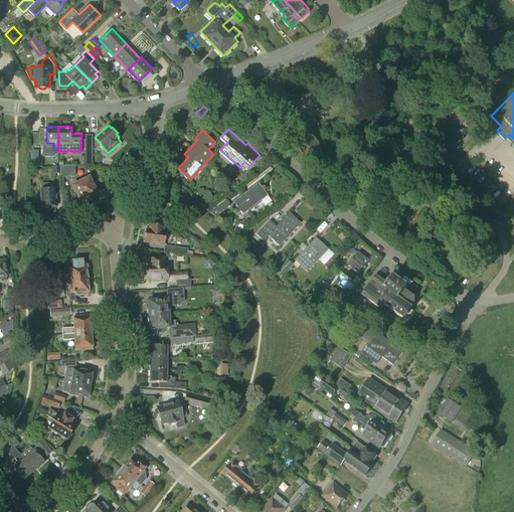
[(313,149),(316,145),(315,139),(311,136),(305,137),(302,141),(303,147),(308,150),(313,149)]
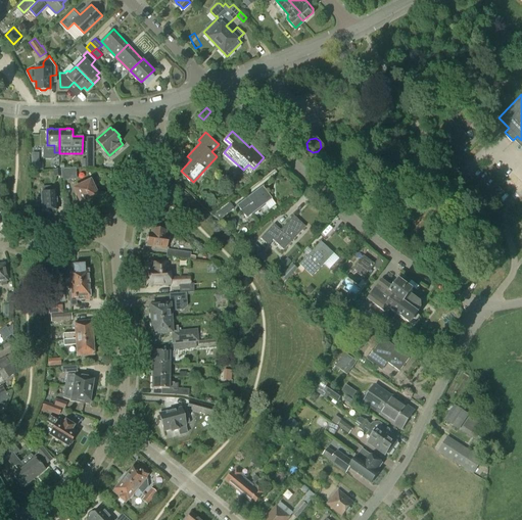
[(326,160),(325,157),(323,153),(315,157),(318,164),(326,160)]
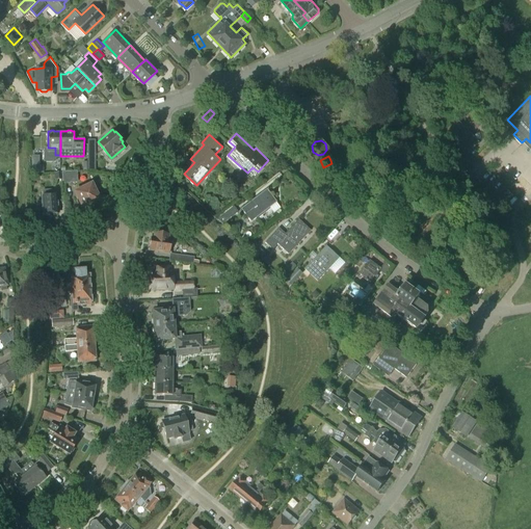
[(93,182),(76,190),(84,208),(85,208),(87,209),(90,207),(91,205),(94,204),(93,203),(100,200),(93,182)]
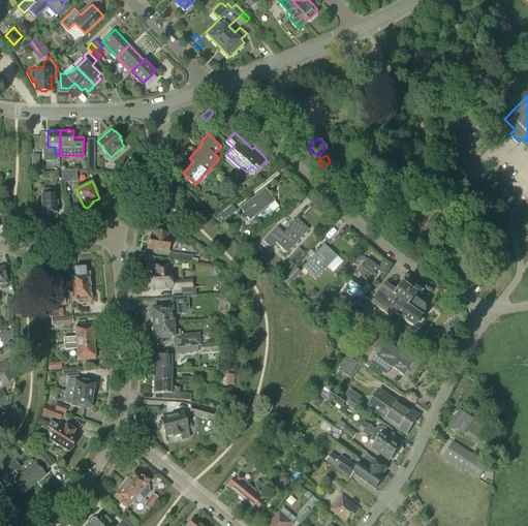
[(267,187),(241,206),(251,219),(276,199),(267,187)]
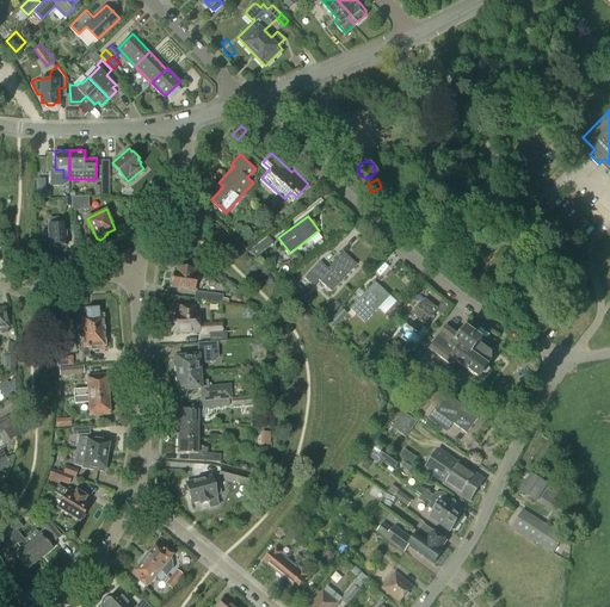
[(66,222),(49,223),(49,230),(44,230),(44,239),(50,239),(50,245),(53,245),(53,246),(59,246),(59,243),(67,243),(66,222)]
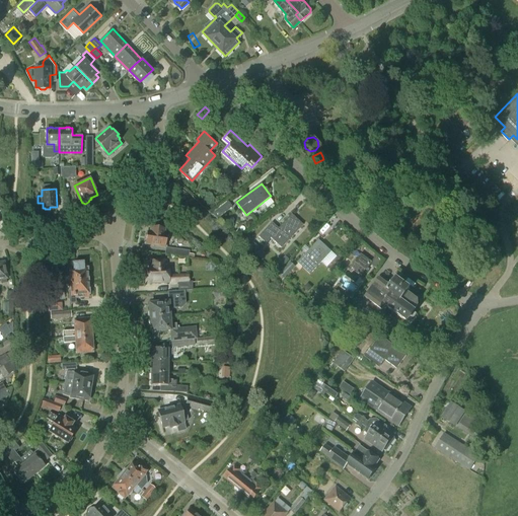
[(212,212),(217,217),(233,205),(228,199),(212,212)]
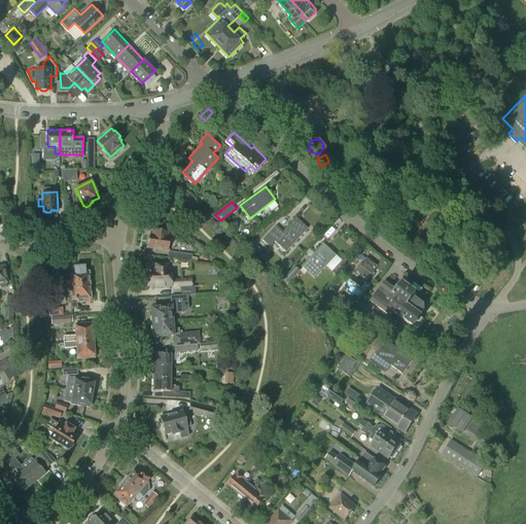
[(296,215),(283,229),(277,223),(264,237),(271,244),(275,239),(285,249),(308,225),(296,215)]
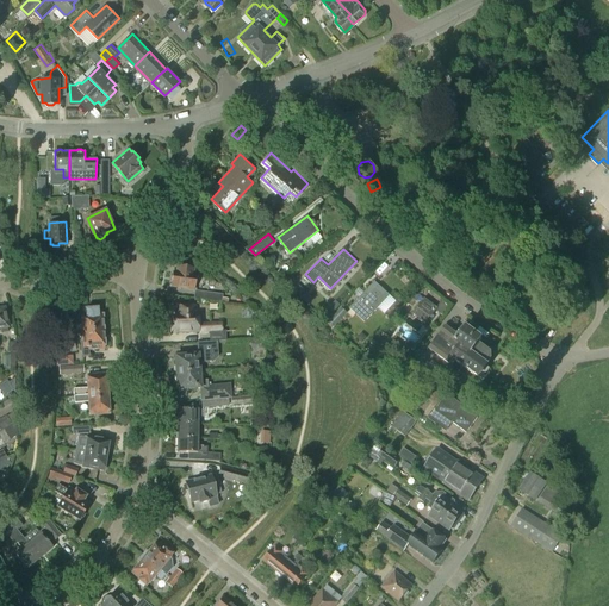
[(240,256),(237,262),(248,267),(250,261),(240,256)]
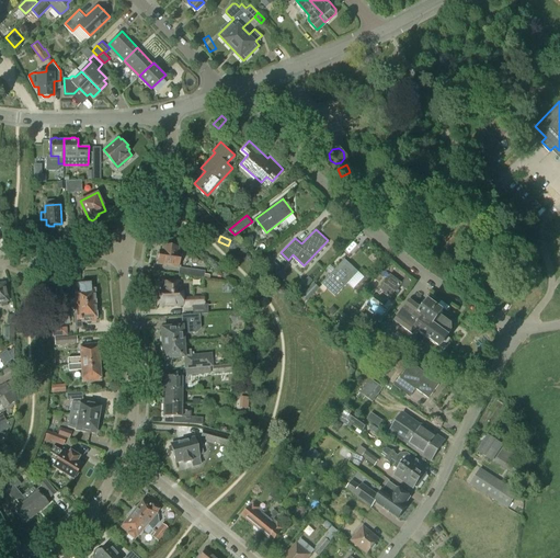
[(179,246),(162,243),(162,249),(159,249),(157,262),(179,264),(181,252),(178,251),(179,246)]
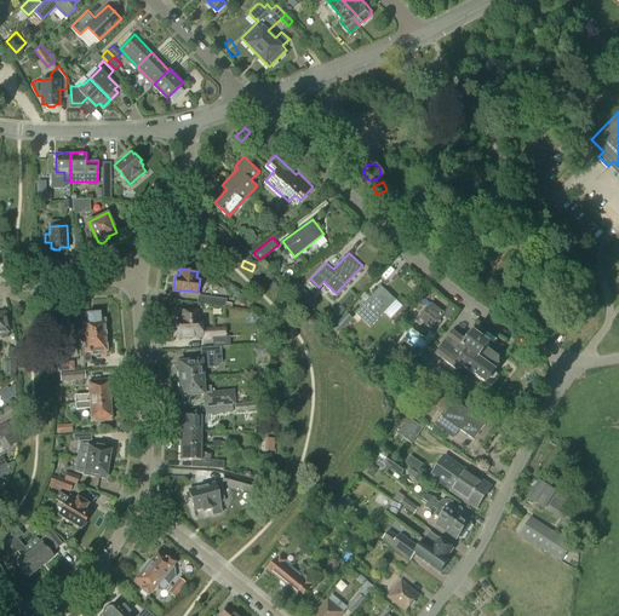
[(307,300),(313,294),(298,281),(292,287),(307,300)]
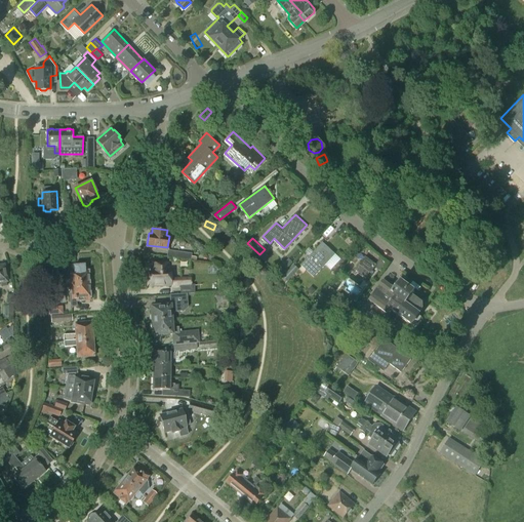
[(323,240),(301,263),(315,275),(335,252),(323,240)]
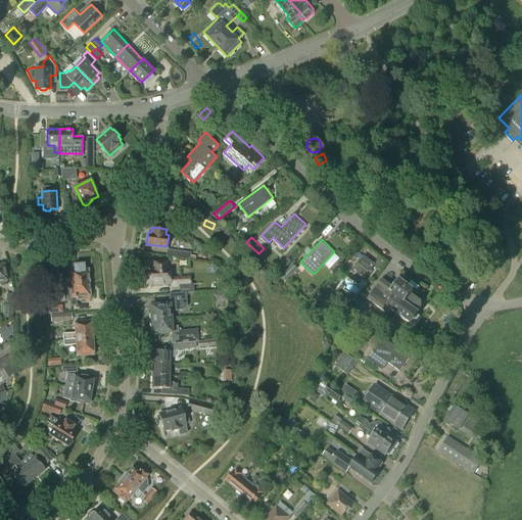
[(288,255),(282,263),(286,266),(292,260),(288,255)]
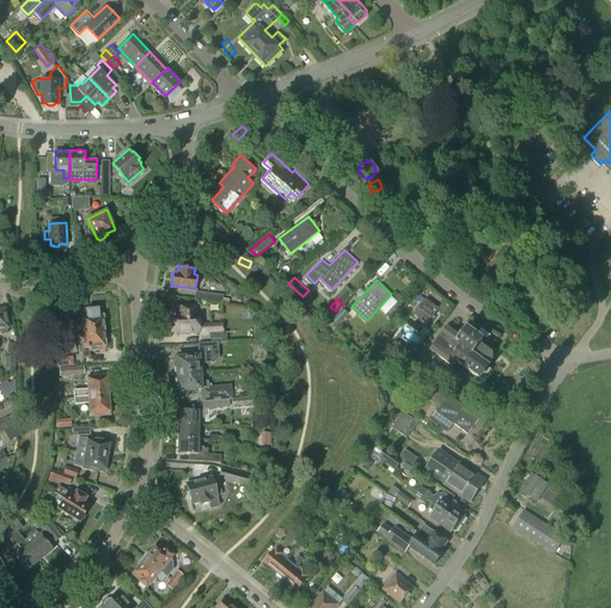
[(83,330),(104,329),(104,326),(105,325),(105,319),(104,319),(103,311),(99,311),(99,306),(86,307),(86,306),(80,306),(81,321),(77,321),(77,330),(83,330)]
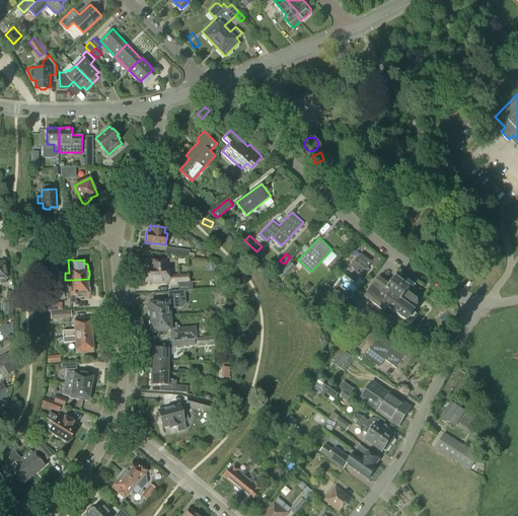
[(151,267),(146,267),(147,281),(169,280),(171,280),(173,281),(176,281),(178,279),(179,279),(179,280),(190,279),(189,273),(179,273),(179,274),(169,274),(168,265),(166,265),(166,260),(151,261),(151,267)]
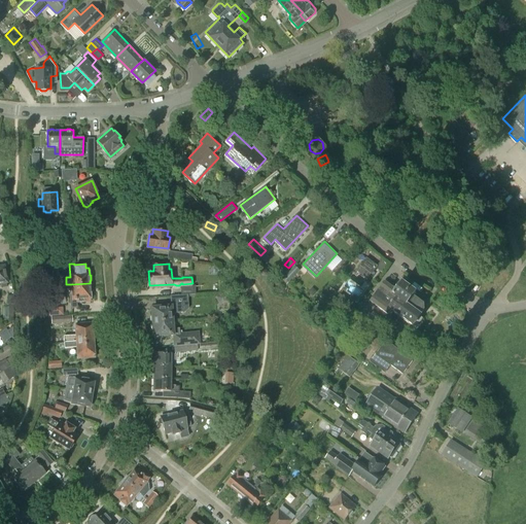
[(295,264),(284,276),(288,280),(300,269),(295,264)]
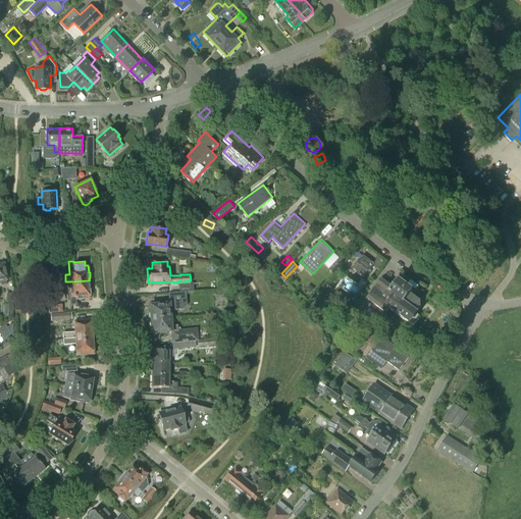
[(420,306),(421,300),(411,293),(414,289),(402,278),(401,279),(399,276),(393,286),(382,277),(368,298),(385,311),(389,306),(411,321),(418,311),(417,310),(420,306)]
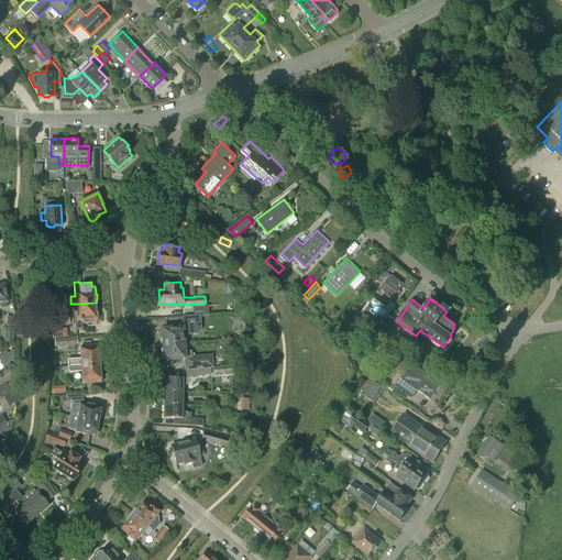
[(96,303),(76,304),(77,313),(76,313),(76,327),(83,327),(83,321),(97,320),(97,313),(98,310),(98,306),(96,305),(96,303)]
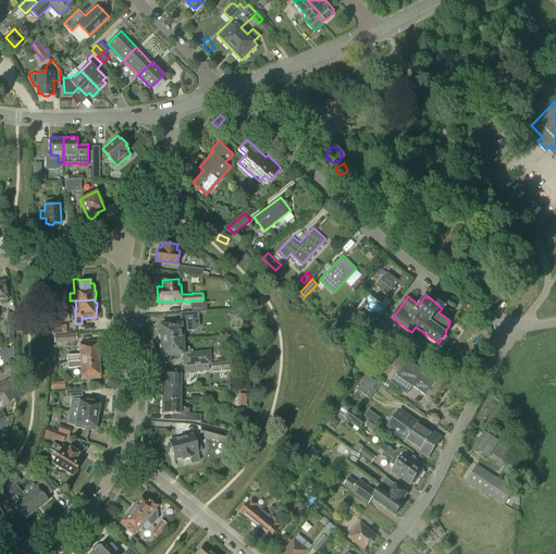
[(3,334),(15,334),(15,319),(15,310),(9,309),(8,319),(10,319),(10,321),(4,322),(3,334)]
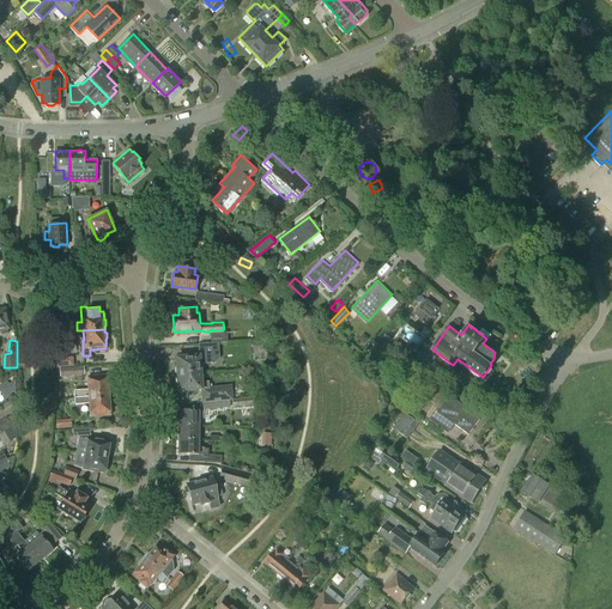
[(179,372),(203,371),(201,361),(214,361),(220,357),(219,341),(201,342),(203,354),(177,355),(179,372)]
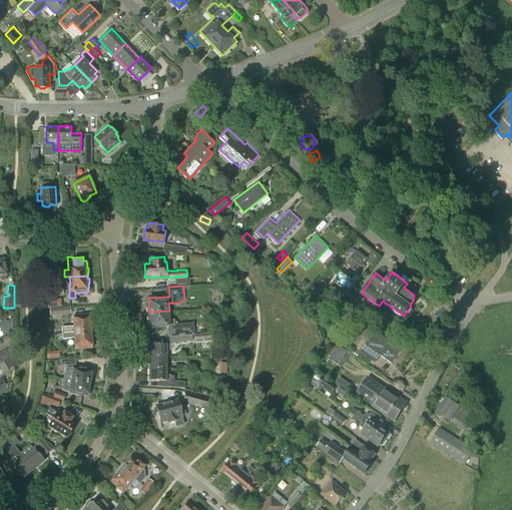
[(327,292),(337,299),(342,293),(332,286),(327,292)]
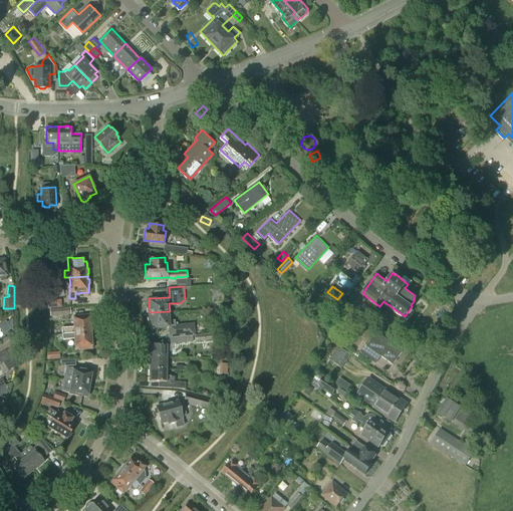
[(48,306),(62,305),(61,297),(47,298),(48,306)]
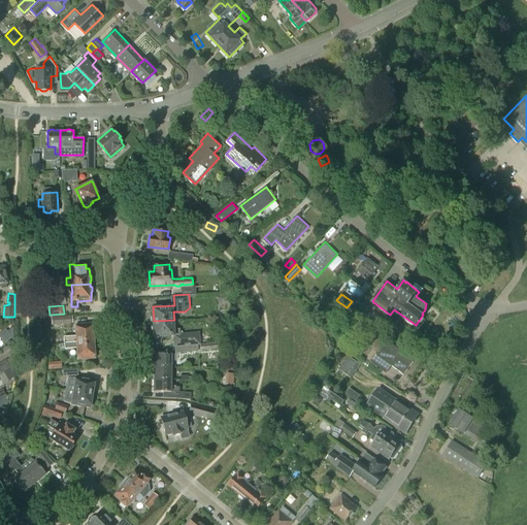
[(386,318),(375,310),(371,316),(382,323),(386,318)]
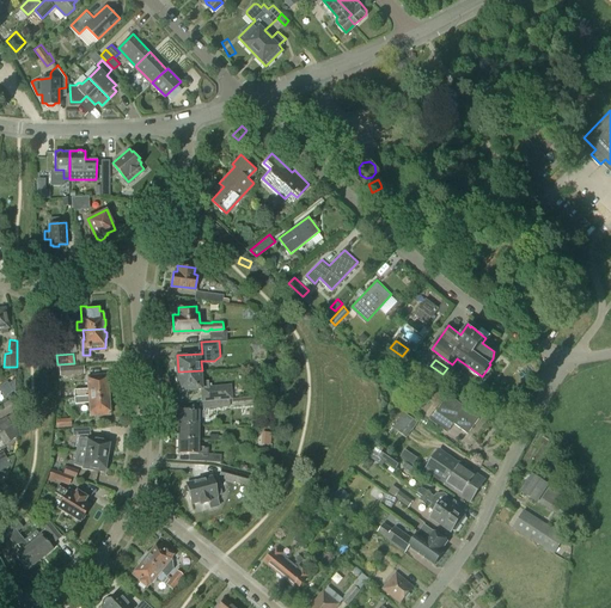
[(71,364),(63,364),(60,366),(61,374),(85,372),(85,363),(71,364)]
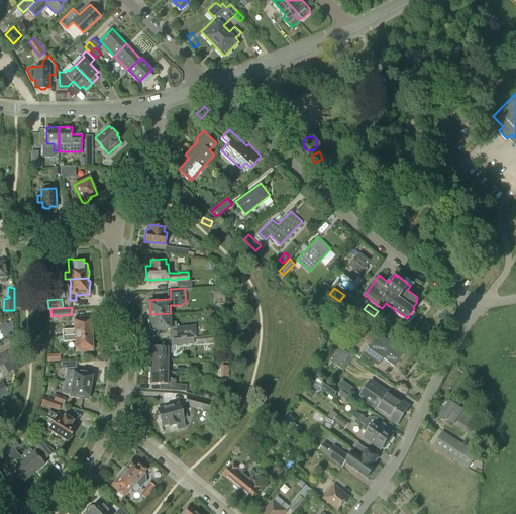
[(351,326),(359,316),(347,307),(339,317),(351,326)]
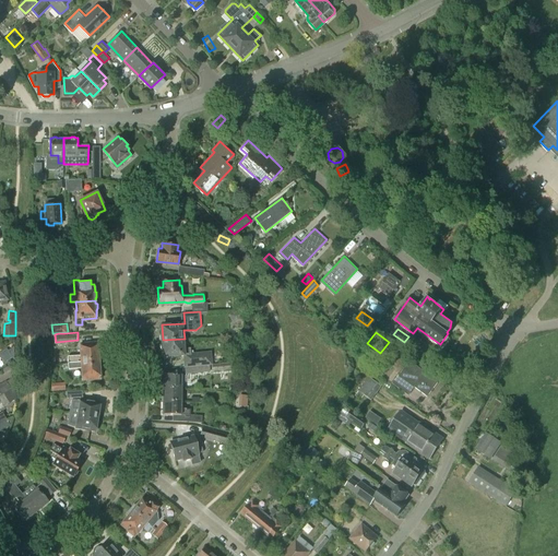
[(164,355),(185,354),(185,365),(187,365),(211,363),(213,363),(212,350),(191,352),(191,346),(185,347),(185,339),(163,340),(164,355)]
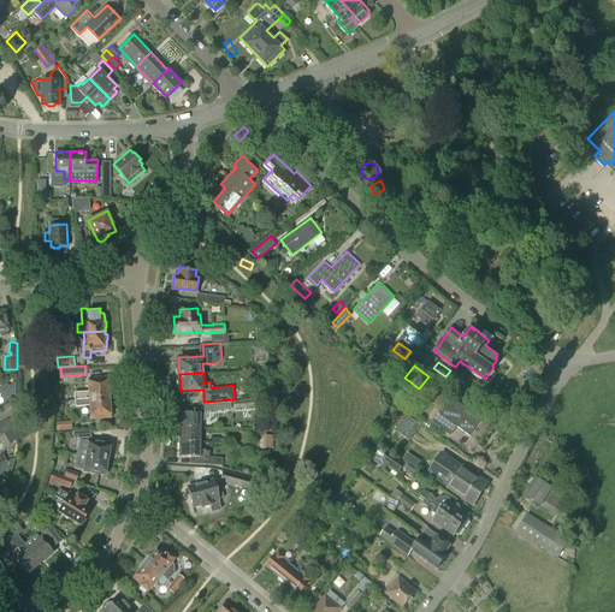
[(75,398),(110,396),(110,394),(111,392),(111,388),(108,386),(108,375),(89,378),(90,390),(75,391),(75,398)]
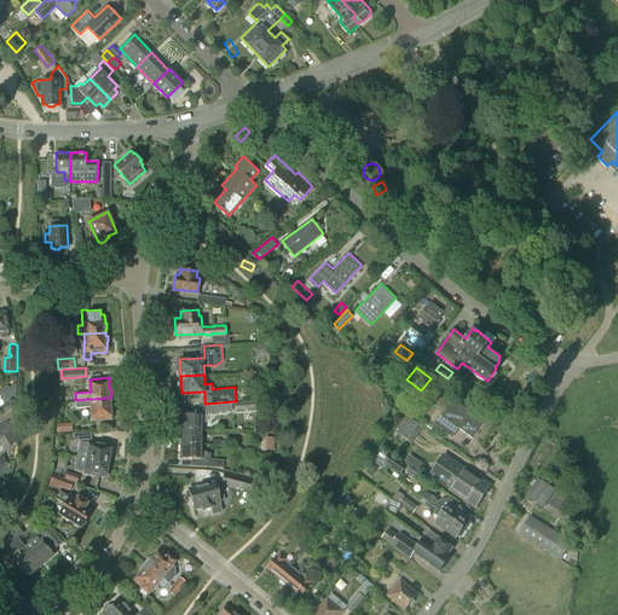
[(0,387),(0,389),(5,399),(15,393),(9,383),(0,387)]
